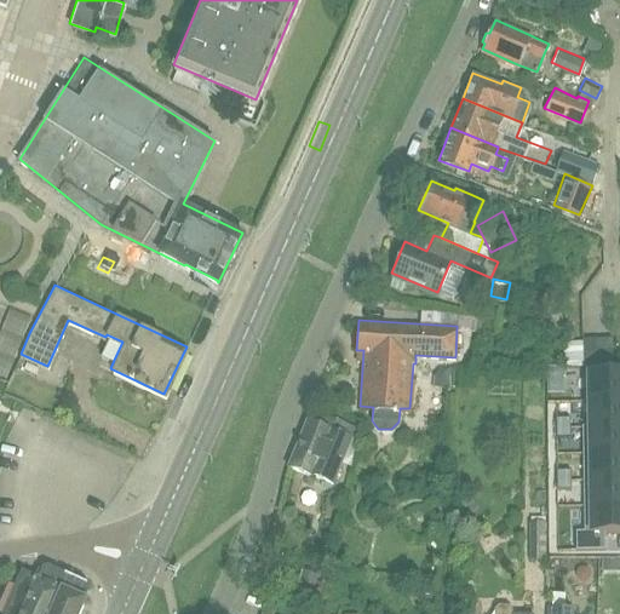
[(497,344),(509,345),(510,332),(505,331),(504,328),(498,327),(497,344)]
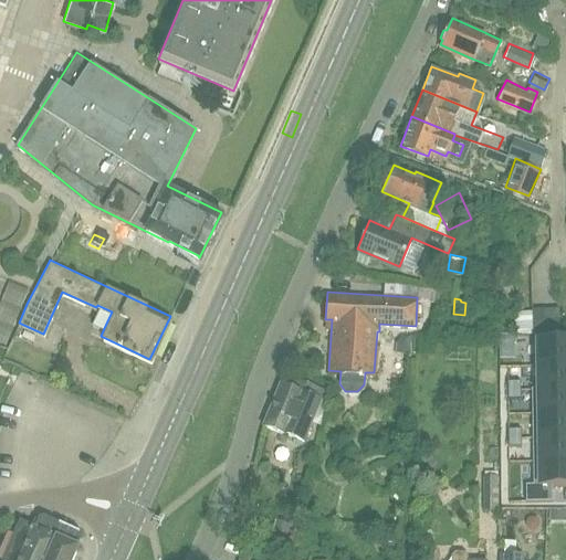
[(504,330),(492,330),(492,339),(504,339),(504,330)]
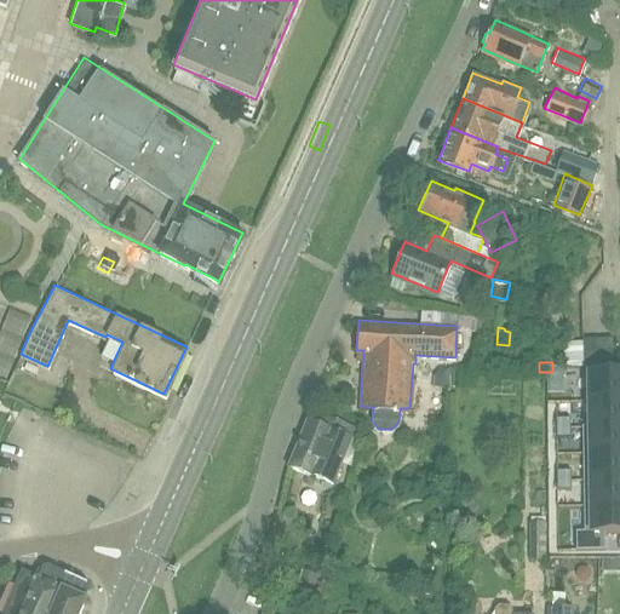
[(587,396),(619,395),(619,368),(587,369),(587,396)]
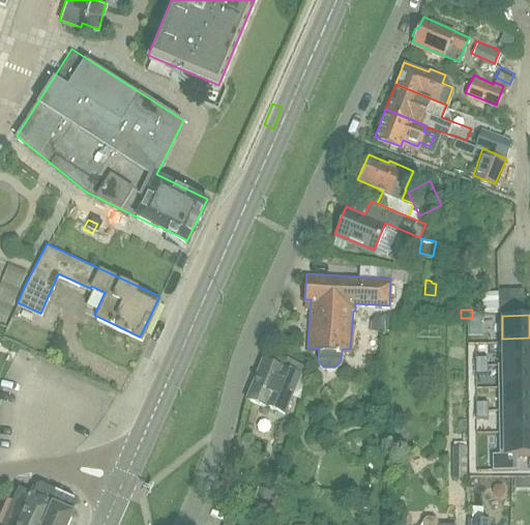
[(502,361),(529,360),(529,338),(502,339),(502,361)]
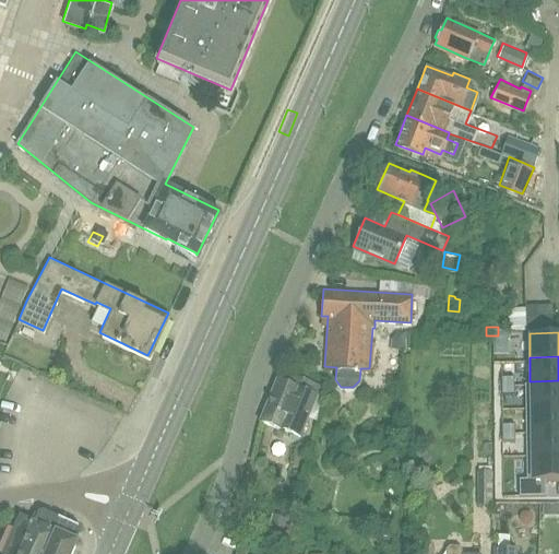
[(289,381),(277,376),(260,417),(283,426),(299,433),(317,392),(314,391),(319,382),(294,372),(289,381)]
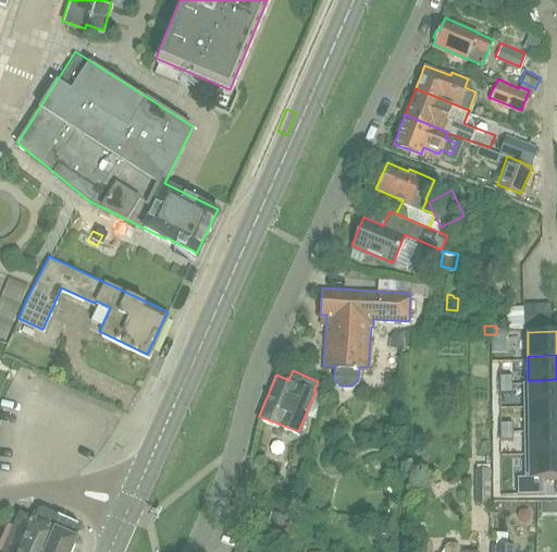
[(512,380),(512,371),(499,371),(499,380),(512,380)]
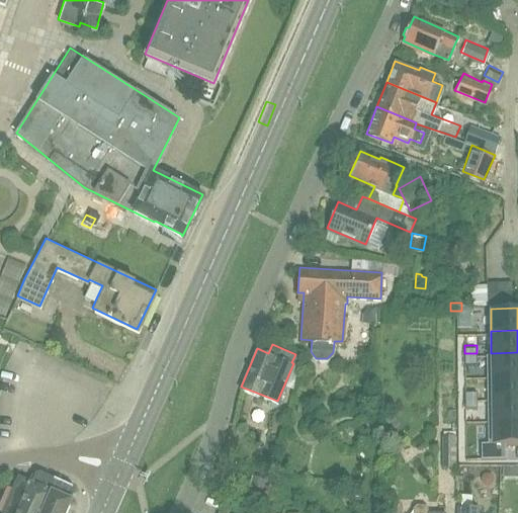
[(487,375),(517,374),(517,352),(491,353),(487,353),(487,375)]
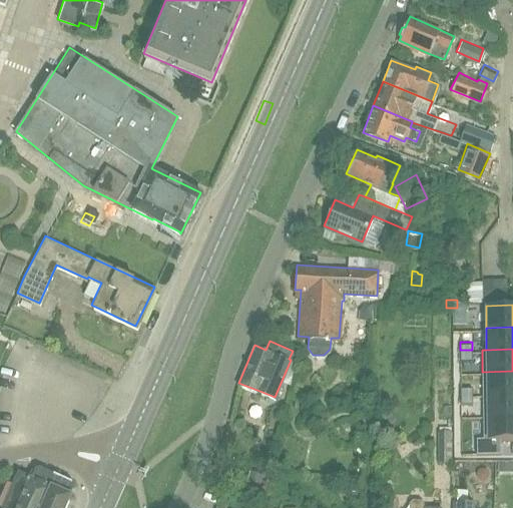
[(472,358),(472,350),(460,350),(460,358),(472,358)]
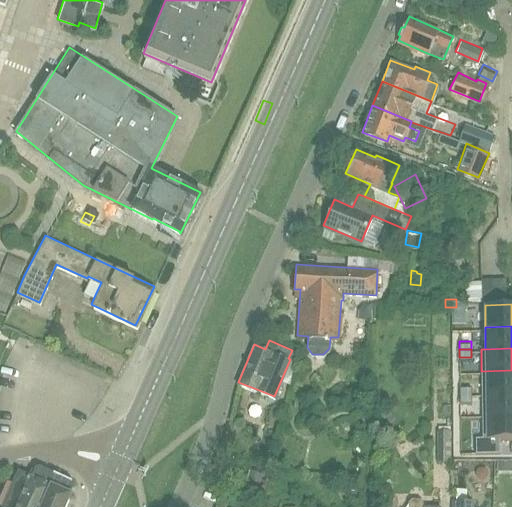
[(481,392),(511,391),(511,370),(481,371),(481,392)]
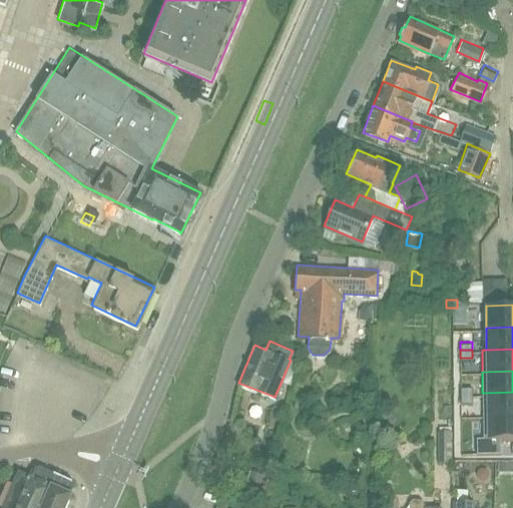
[(461,386),(461,394),(473,394),(473,386),(461,386)]
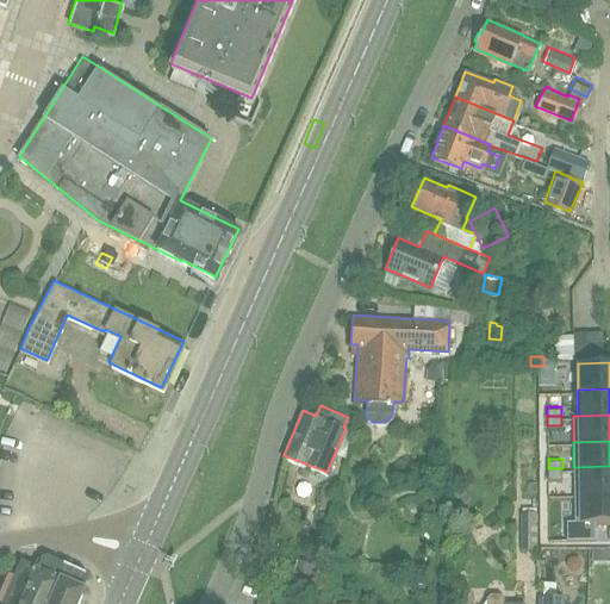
[(574,492),(609,491),(609,466),(573,467),(574,492)]
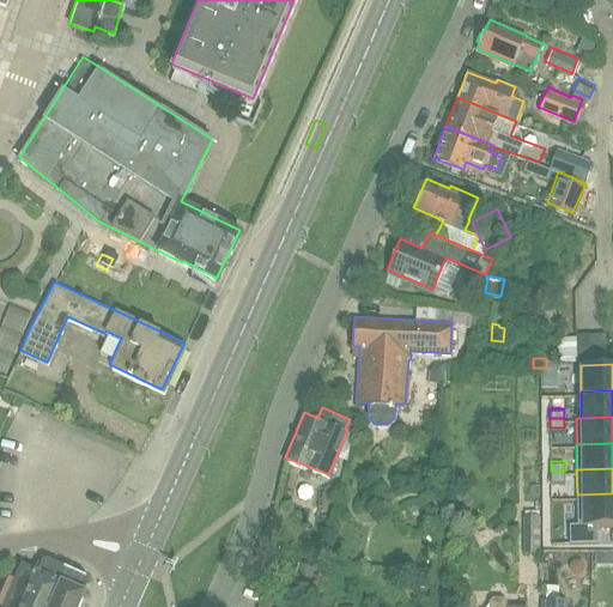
[(565,471),(551,471),(551,480),(565,480),(565,471)]
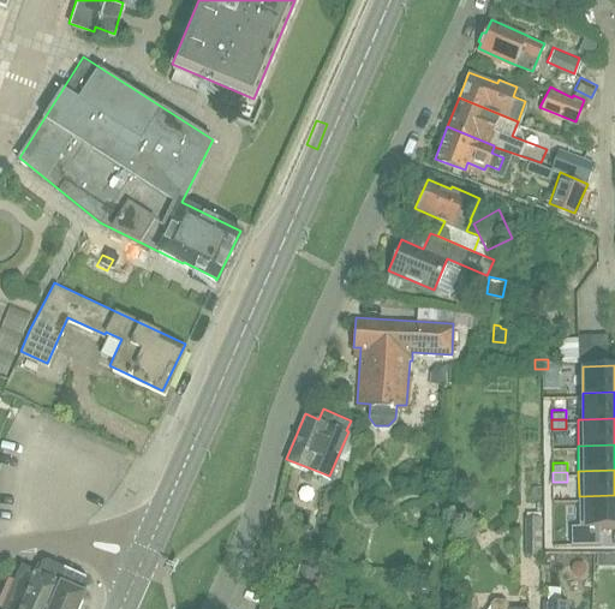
[(614,495),(579,496),(579,523),(571,523),(571,542),(601,542),(601,524),(614,524),(614,495)]
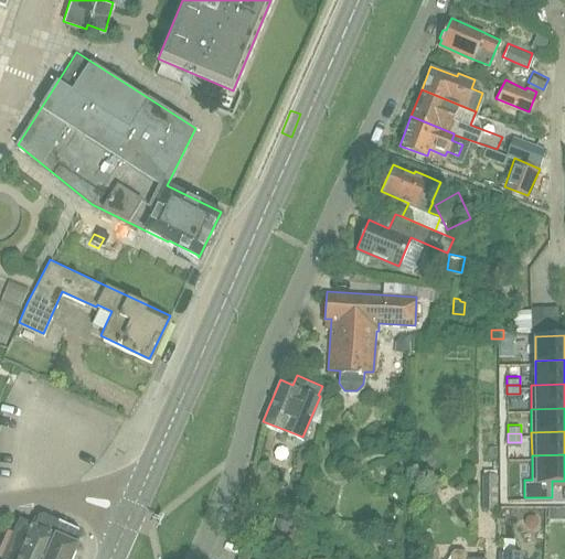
[(482,506),(497,506),(497,472),(481,471),(482,506)]
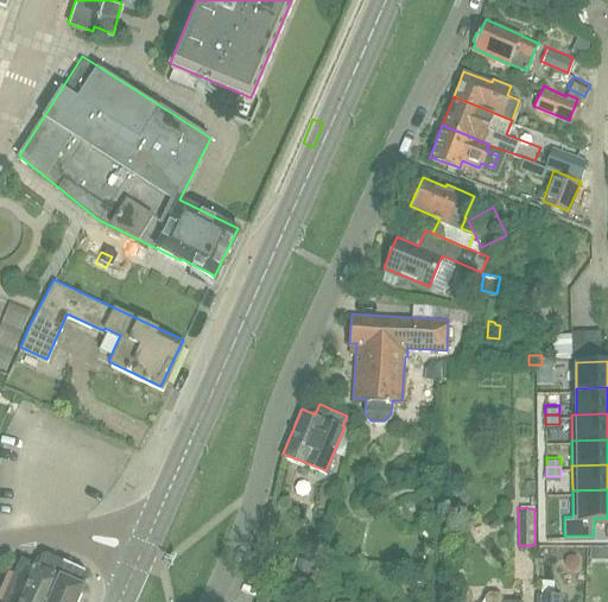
[(603,556),(605,544),(591,544),(591,556),(603,556)]
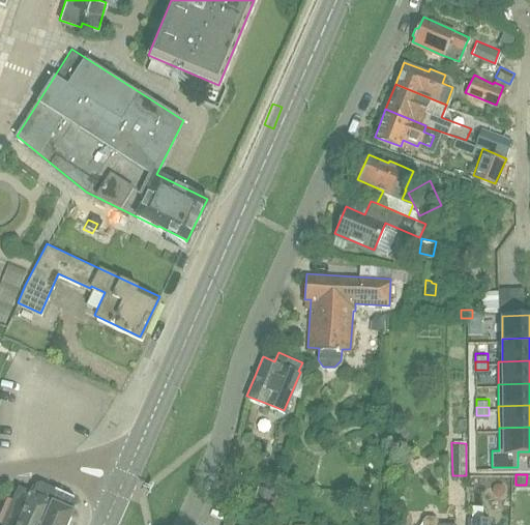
[(64,524),(72,509),(70,508),(74,500),(74,499),(74,498),(74,497),(72,496),(71,495),(39,482),(37,482),(36,482),(35,483),(31,484),(28,491),(18,486),(0,524),(64,524)]
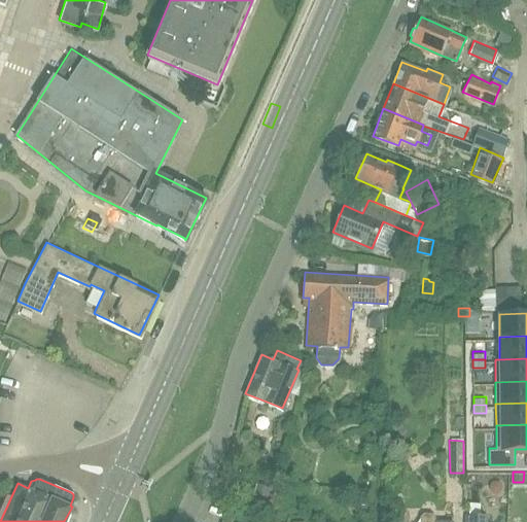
[(485,521),(486,514),(480,514),(480,500),(469,500),(468,513),(467,521),(485,521)]
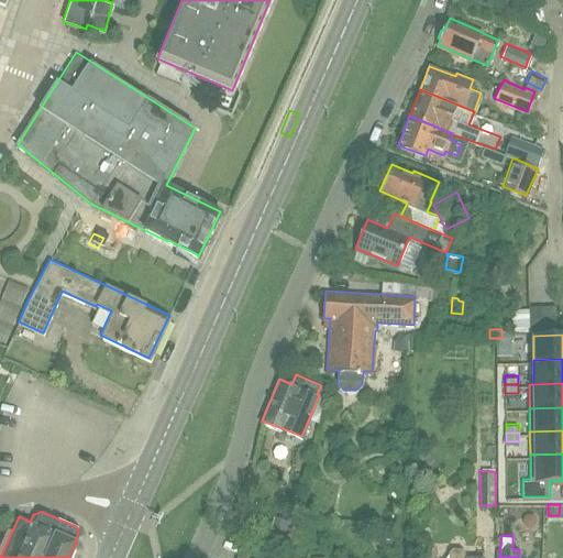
[(482,557),(483,554),(463,554),(463,549),(460,546),(451,546),(448,549),(446,557),(482,557)]
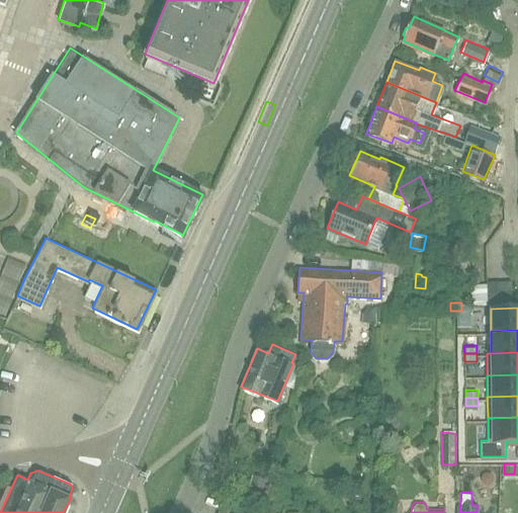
[(217,512),(225,512),(229,506),(222,503),(217,512)]
